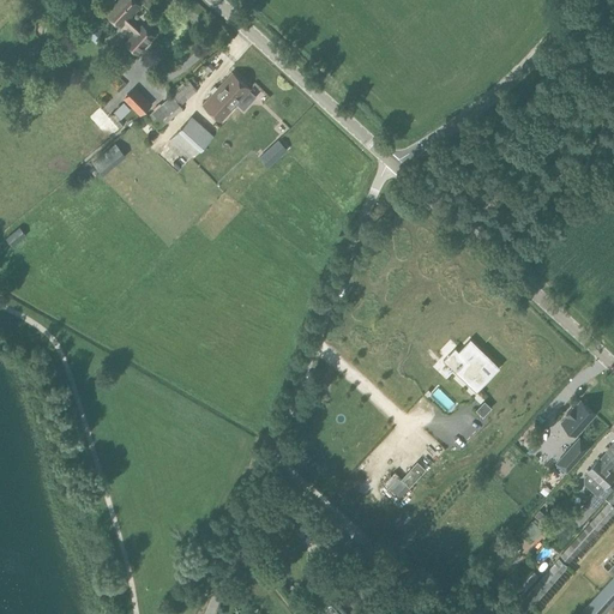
[(134,0),(116,0),(106,12),(121,26),(126,23),(136,31),(125,43),(138,55),(155,36),(142,24),(142,25),(131,16),(140,6),(134,0)]
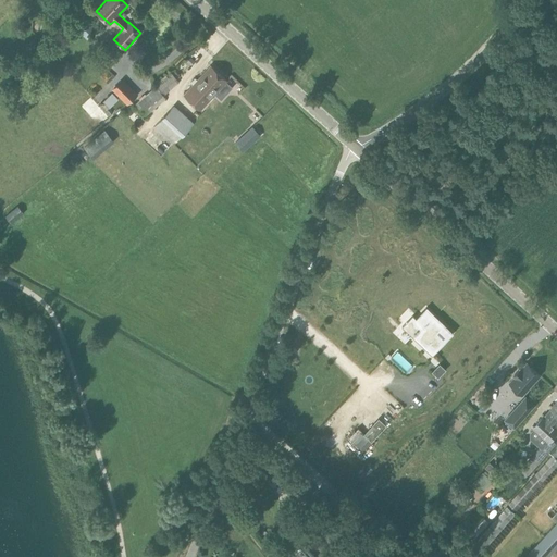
[(190,83),(194,85),(184,95),(200,110),(227,81),(211,65),(197,81),(195,77),(190,83)]
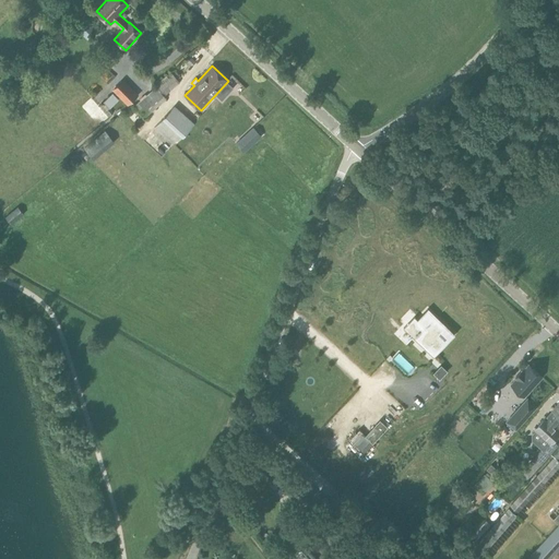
[(156,86),(143,97),(134,105),(144,117),(167,98),(165,95),(180,82),(171,72),(170,72),(155,85),(156,86)]
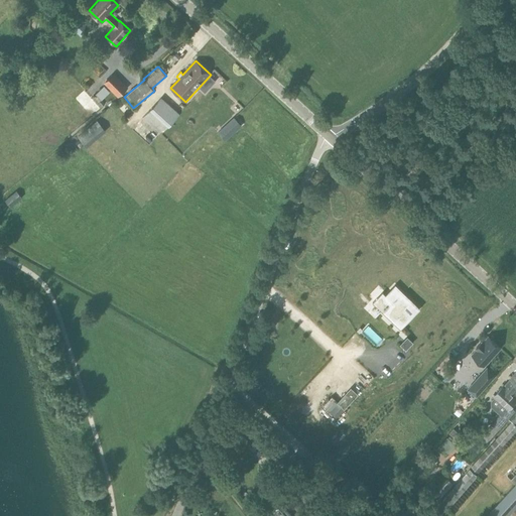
[(105,83),(119,97),(129,87),(115,73),(105,83)]
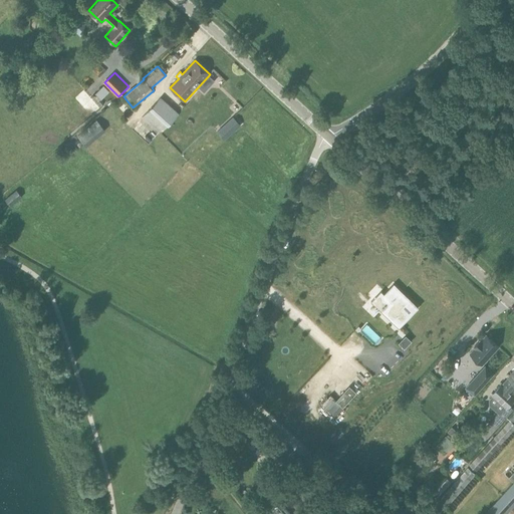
[(71,98),(85,113),(94,104),(80,89),(71,98)]
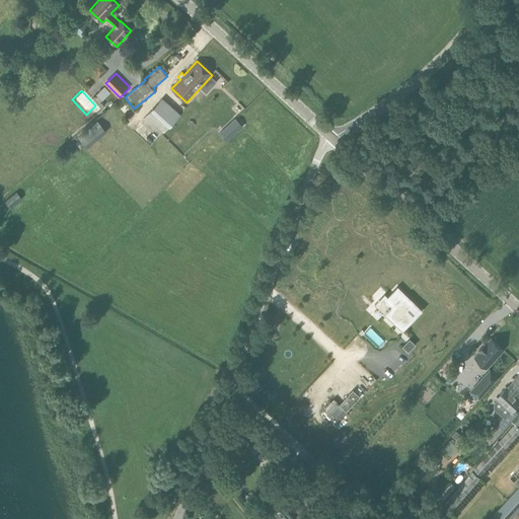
[(181,114),(163,97),(143,119),(161,134),(181,114)]
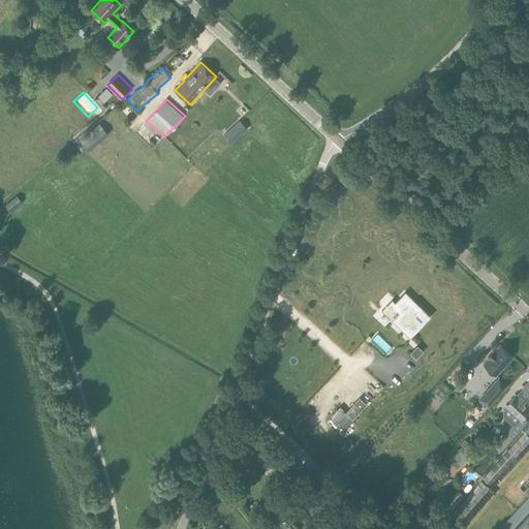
[(240,120),(223,135),(230,144),(247,128),(240,120)]
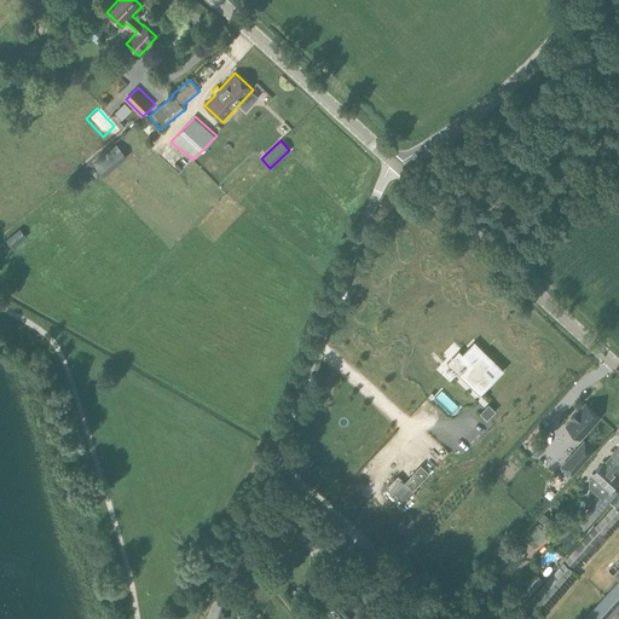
[(119,145),(96,165),(105,175),(127,157),(119,145)]
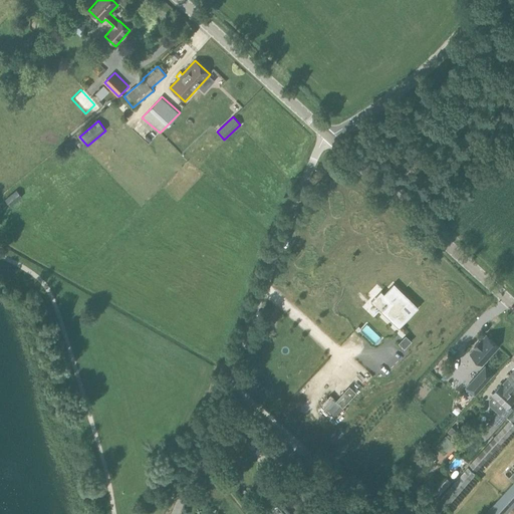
[(22,196),(16,190),(5,199),(11,206),(22,196)]
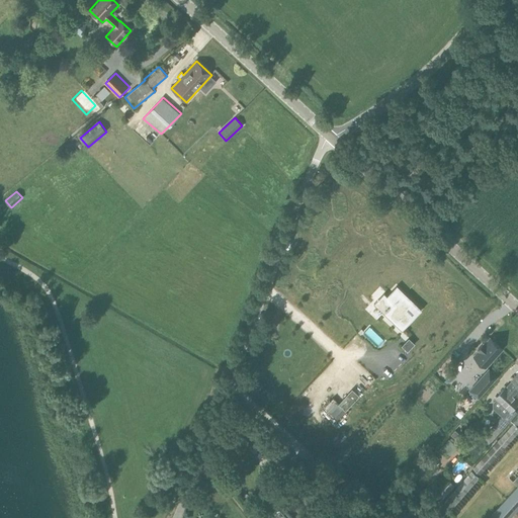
[(421,310),(411,299),(409,301),(397,289),(387,297),(396,306),(387,315),(403,329),(421,310)]
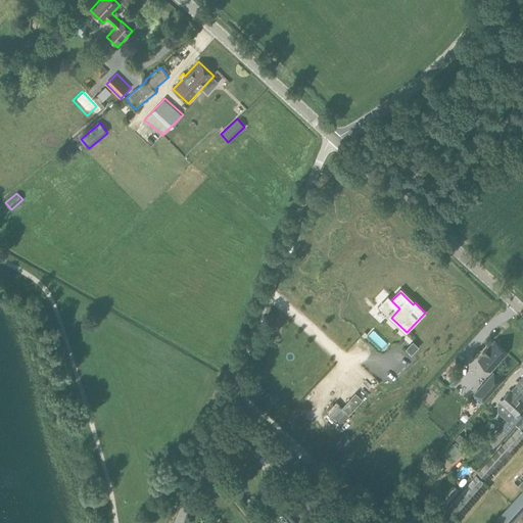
[(412,354),(419,347),(413,341),(406,348),(412,354)]
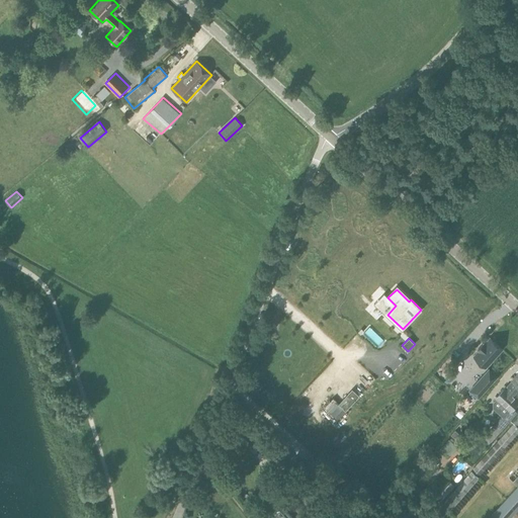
[(506,350),(494,339),(476,358),(488,369),(506,350)]
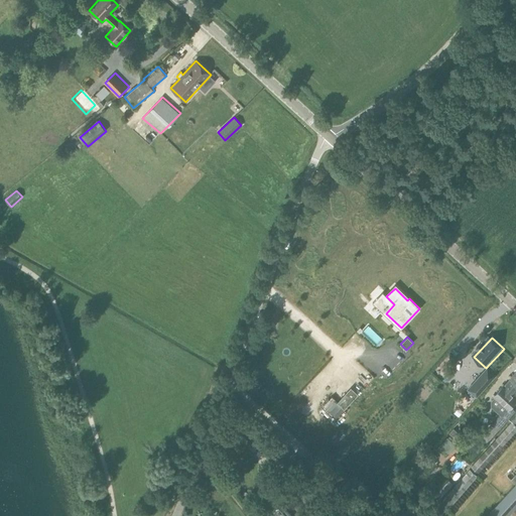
[(476,396),(495,375),(487,368),(468,389),(476,396)]
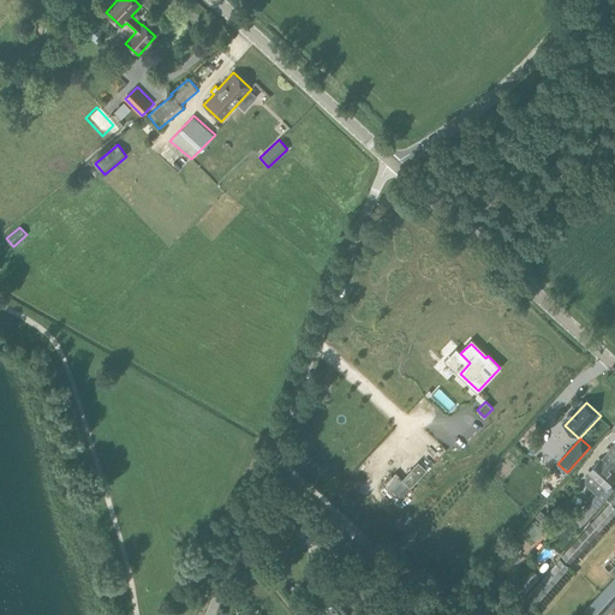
[(614,442),(589,472),(603,487),(573,520),(569,518),(548,542),(559,553),(581,527),(580,527),(613,491),(611,490),(613,489),(608,484),(614,476),(614,472),(614,473),(614,472),(614,442)]
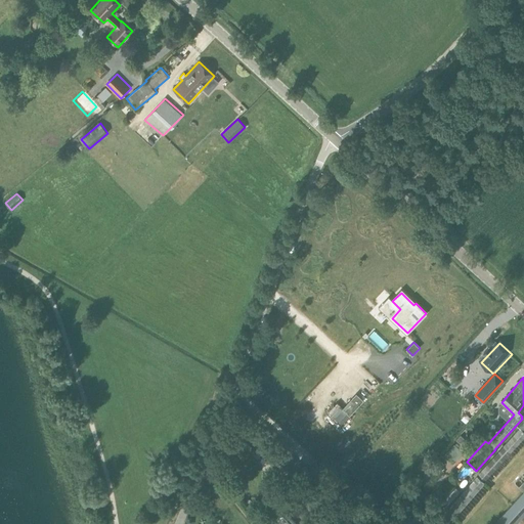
[(278,448),(277,449),(270,457),(286,472),(294,463),(278,448)]
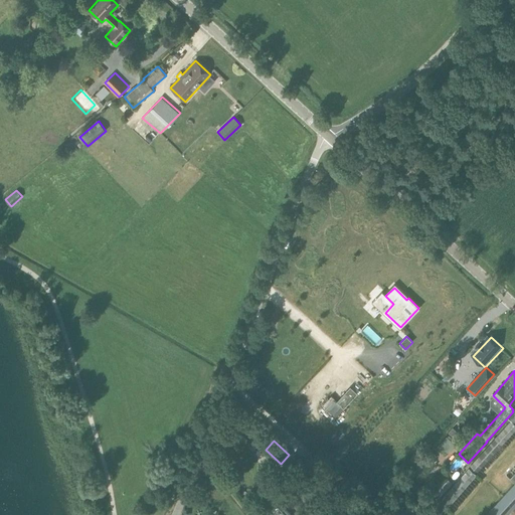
[(455,455),(448,467),(454,470),(461,458),(455,455)]
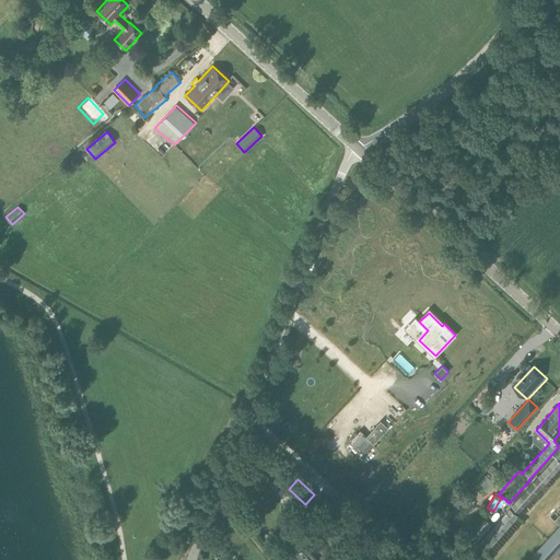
[(479,533),(488,523),(483,520),(476,529),(479,533)]
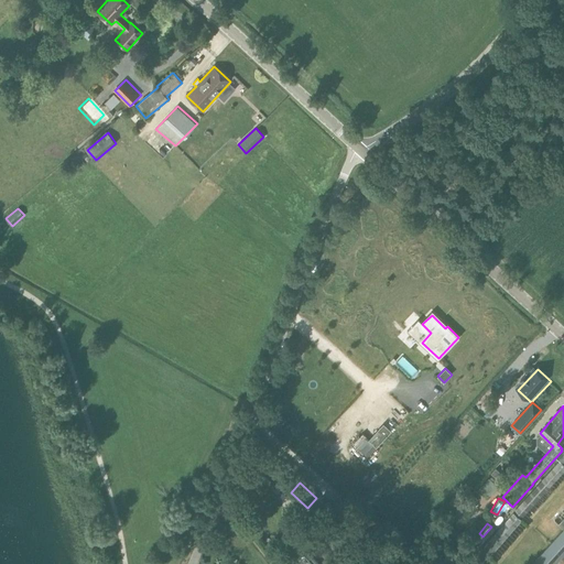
[(537,563),(555,563),(563,555),(563,528),(563,529),(534,562),(537,563)]
